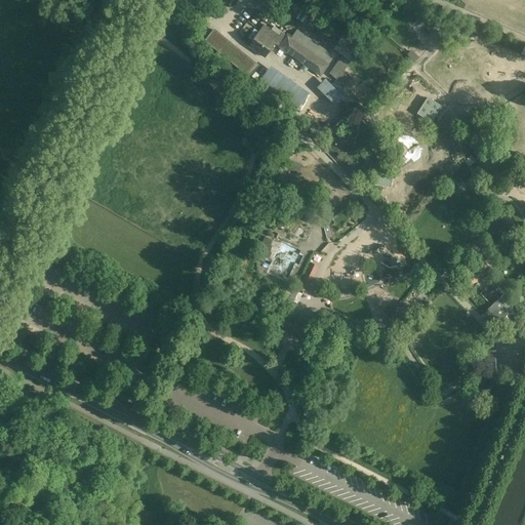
[(487,26),(476,21),(471,32),(482,37),(487,26)]
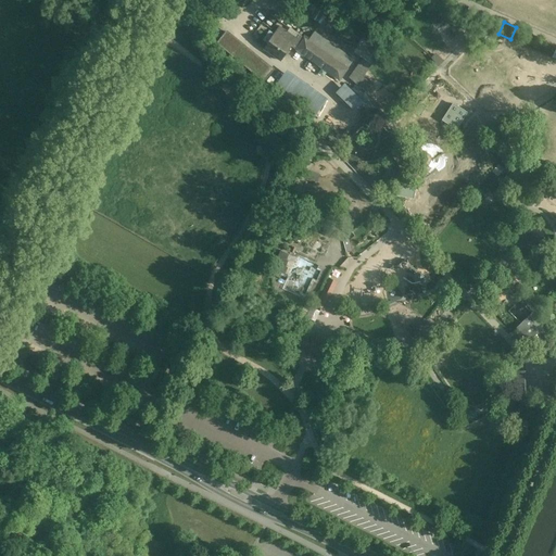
[(341,25),(333,36),(364,58),(371,64),(375,65),(382,54),(341,25)]
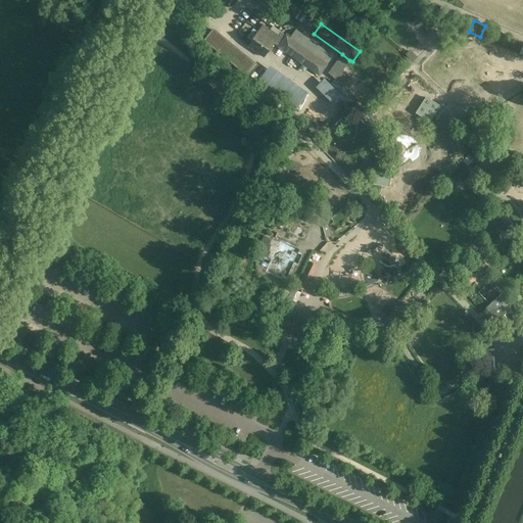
[(266,25),(250,46),(265,56),(276,42),(316,70),(328,53),(296,31),(290,40),(282,33),(280,36),(266,25)]
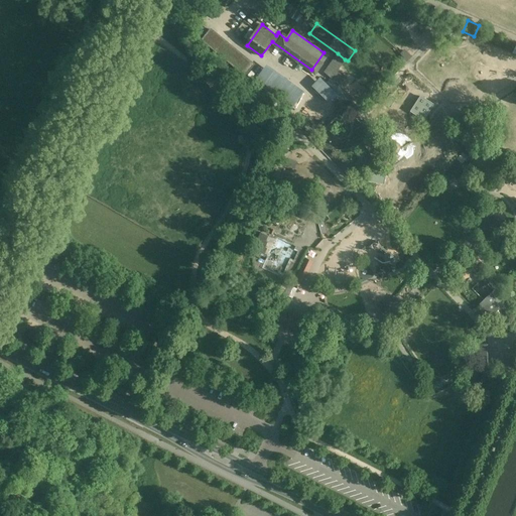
[(211,28),(202,39),(246,75),(254,63),(211,28)]
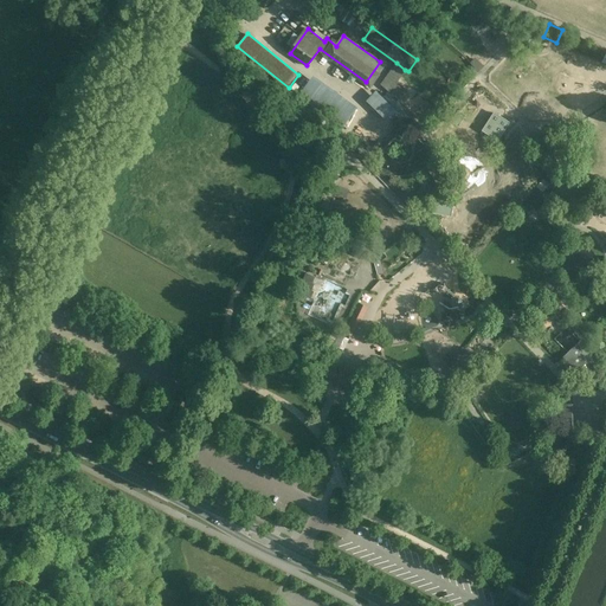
[(397,63),(380,84),(389,91),(405,70),(397,63)]
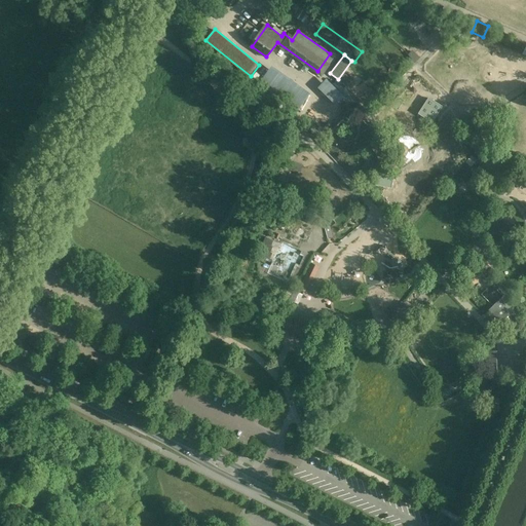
[(272,69),(260,85),(298,112),(309,96),(272,69)]
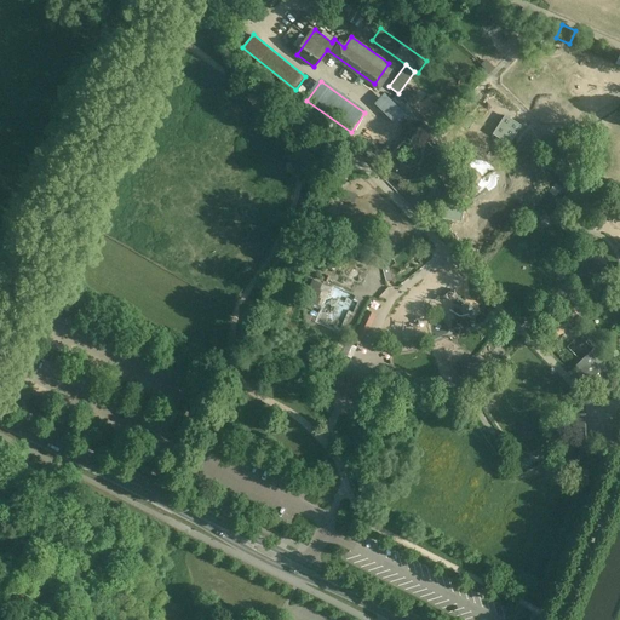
[(403,114),(396,105),(388,95),(377,104),(391,122),(392,124),(403,114)]
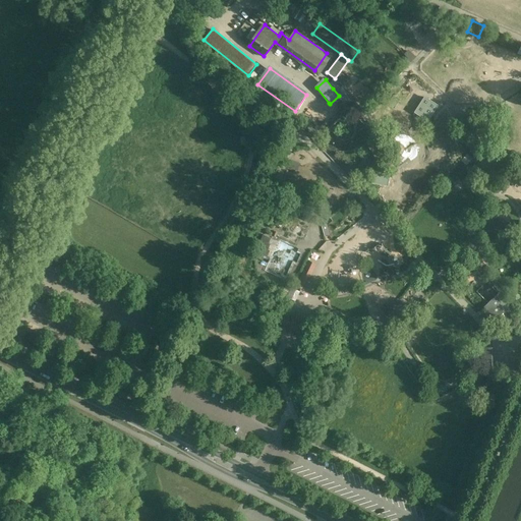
[(331,85),(334,90),(339,96),(344,92),(335,79),(331,85)]
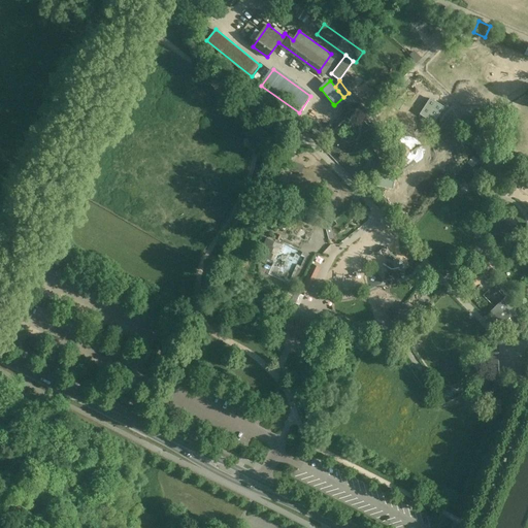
[(428,103),(425,106),(420,114),(433,123),(440,111),(428,103)]
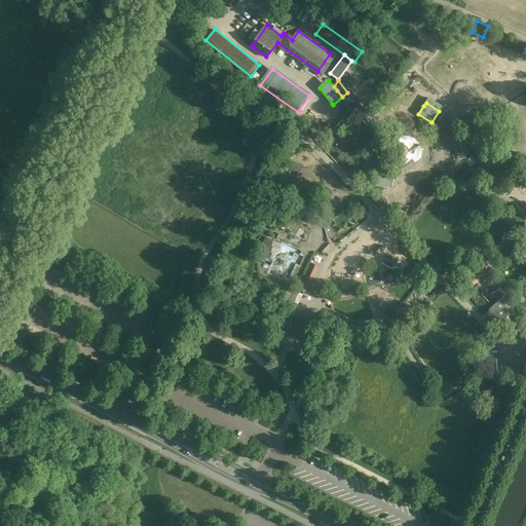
[(466,121),(466,118),(465,118),(465,114),(459,112),(458,112),(453,116),(454,123),(461,125),(466,121)]
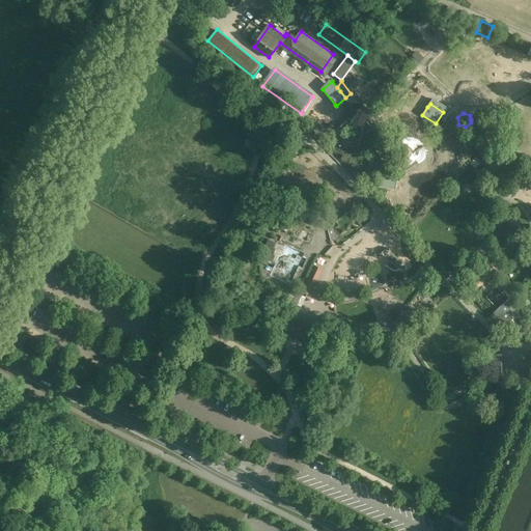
[(325,132),(330,137),(337,130),(333,124),(325,132)]
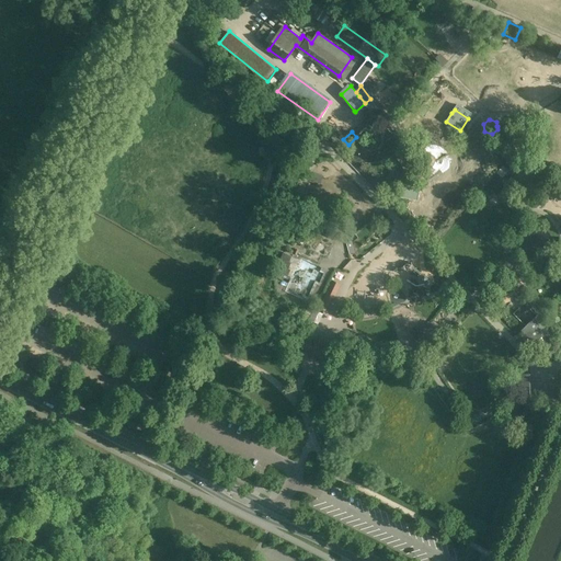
[(508,170),(503,165),(497,173),(503,178),(508,170)]
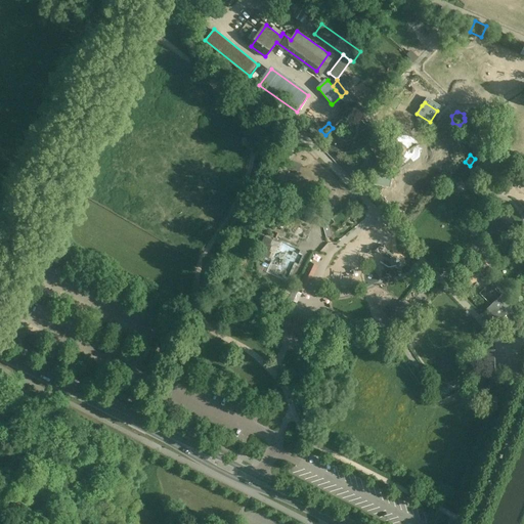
[(395,182),(395,181),(388,174),(379,181),(379,182),(386,190),(387,189),(395,182)]
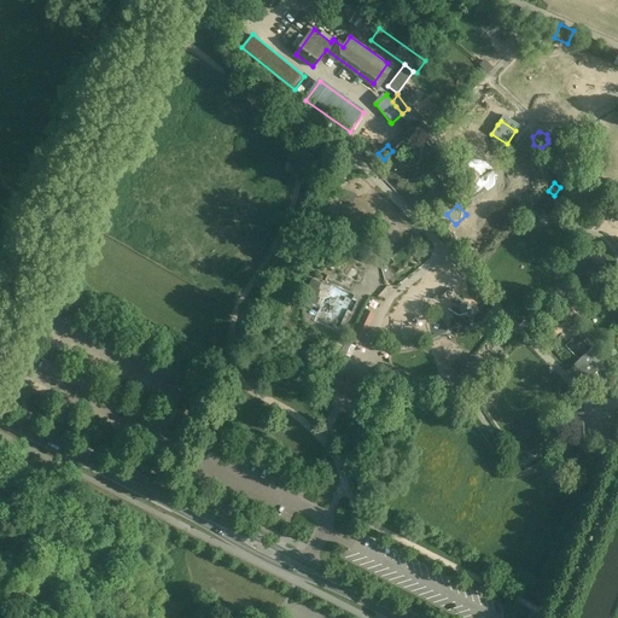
[(331,268),(332,268),(334,263),(332,261),(334,256),(326,252),(320,263),(331,268)]
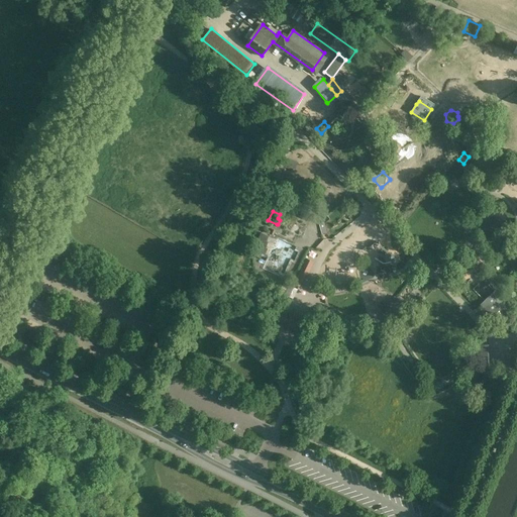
[(327,233),(323,219),(319,223),(322,235),(327,233)]
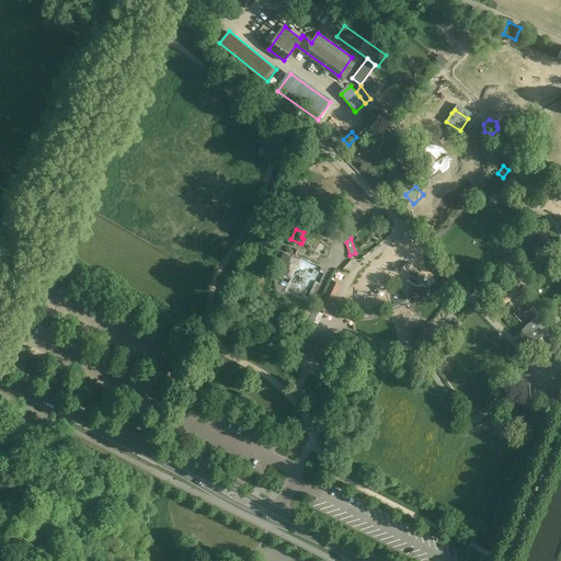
[(282,273),(285,274),(289,275),(292,270),(289,268),(292,263),(290,262),(293,255),(284,253),(282,259),(284,260),(282,266),(284,267),(282,273)]
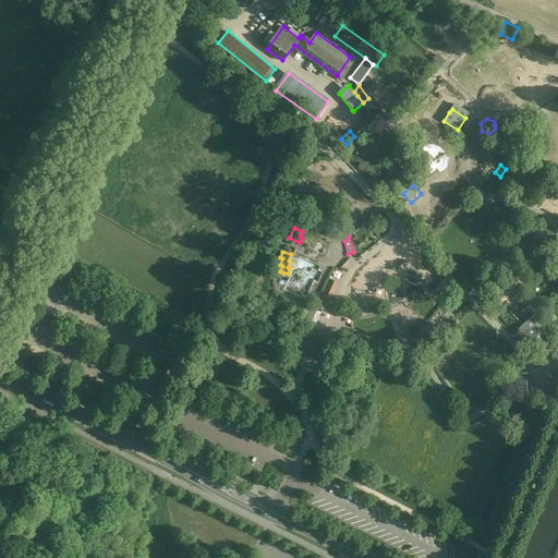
[(330,279),(317,306),(326,311),(339,283),(330,279)]
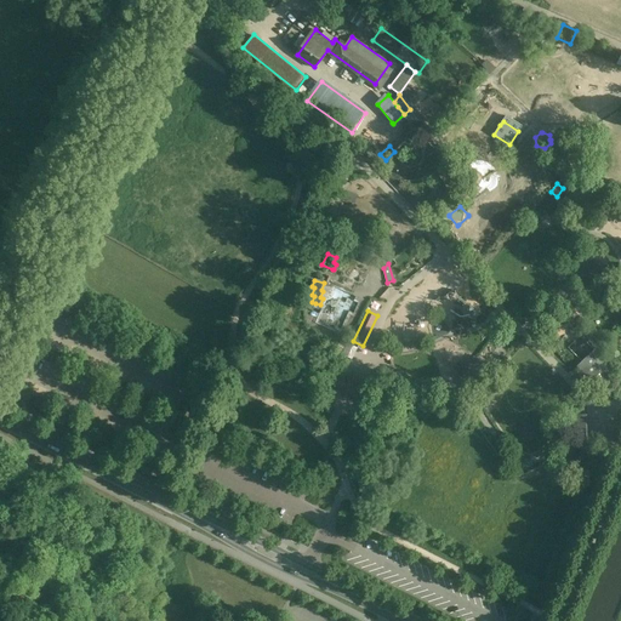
[(582,362),(577,366),(591,379),(599,372),(608,371),(604,347),(594,349),(582,362)]
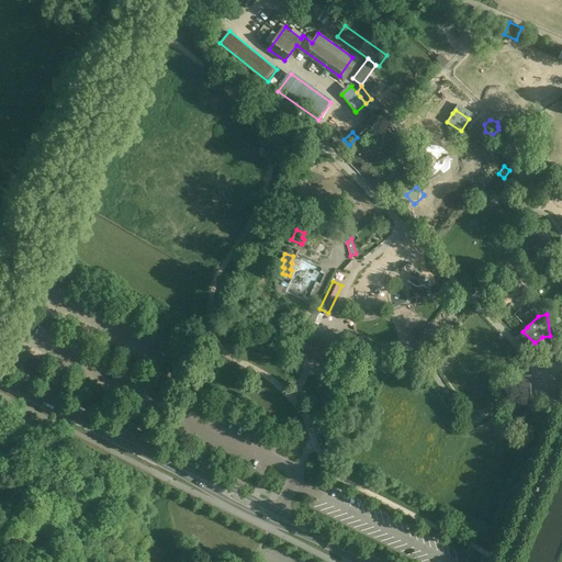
[(439,329),(430,323),(418,337),(426,344),(439,329)]
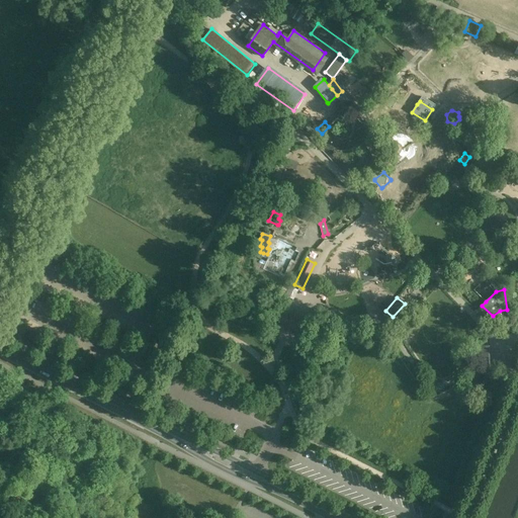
[(314,314),(309,312),(304,322),(309,324),(314,314)]
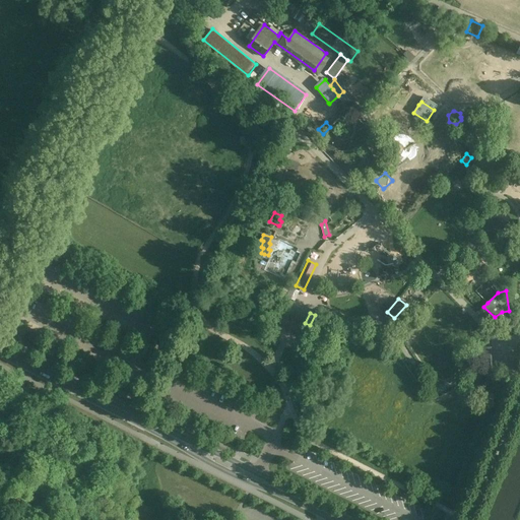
[(296,320),(293,318),(290,321),(278,315),(275,321),(288,327),(286,330),(289,332),(293,333),(294,330),(305,335),(308,329),(297,324),(298,321),(296,320)]
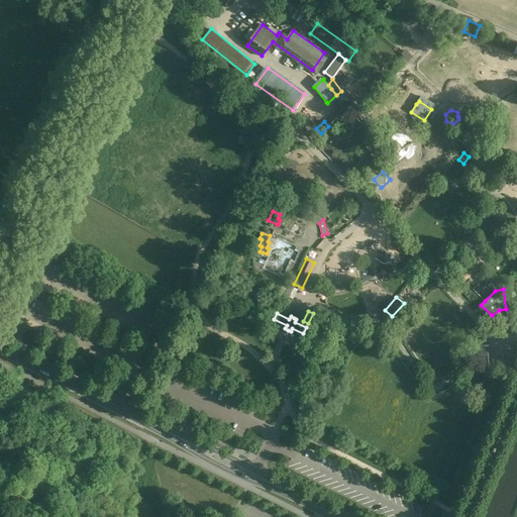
[(478,365),(486,383),(496,379),(489,363),(489,344),(479,345),(478,365)]
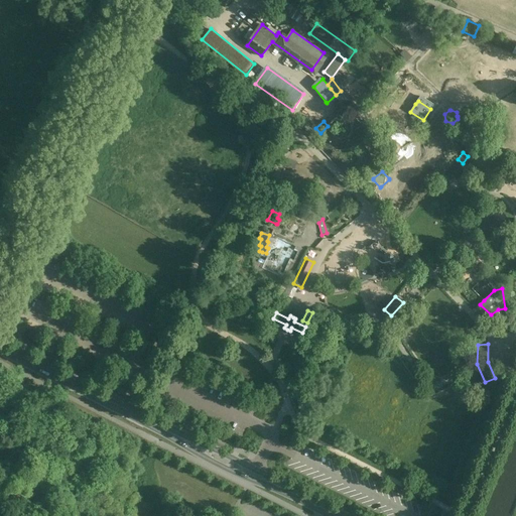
[(478,388),(476,389),(475,389),(469,391),(472,400),(481,397),(478,388)]
